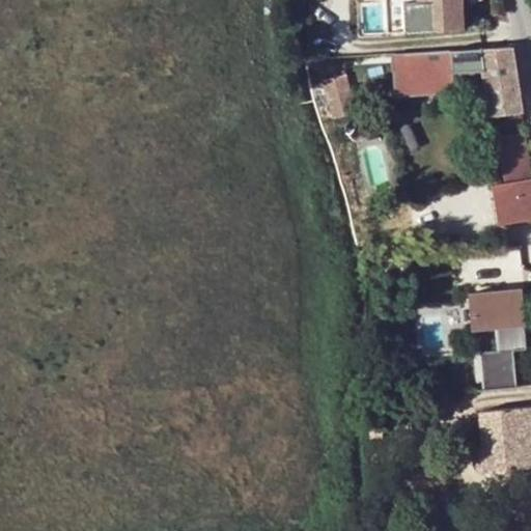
[(385,0),(387,33),(402,32),(400,0),(385,0)]
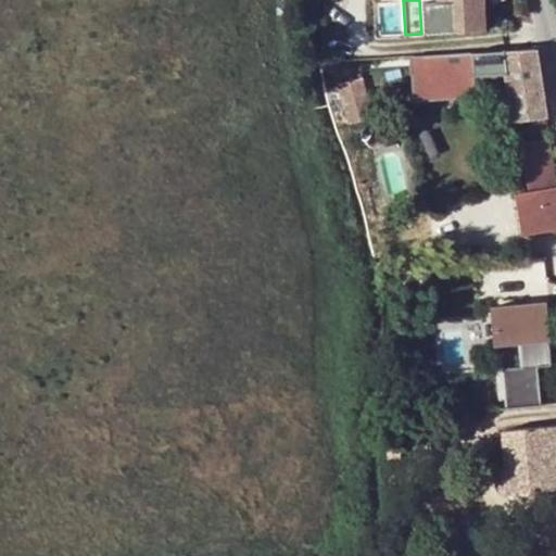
[(485,32),(483,0),(419,0),(421,34),(485,32)]
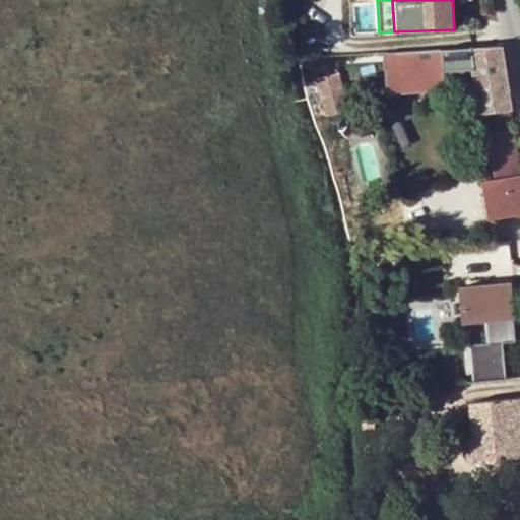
[(511,111),(500,46),(432,50),(440,87),(451,86),(449,74),(472,71),(479,114),(511,111)]
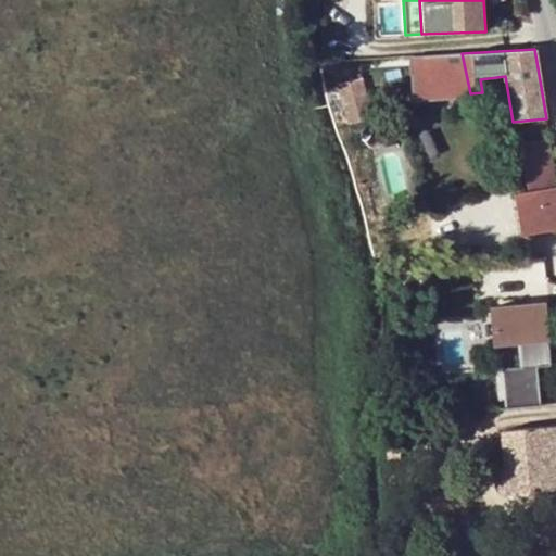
[(361,78),(338,86),(350,127),(373,119),(361,78)]
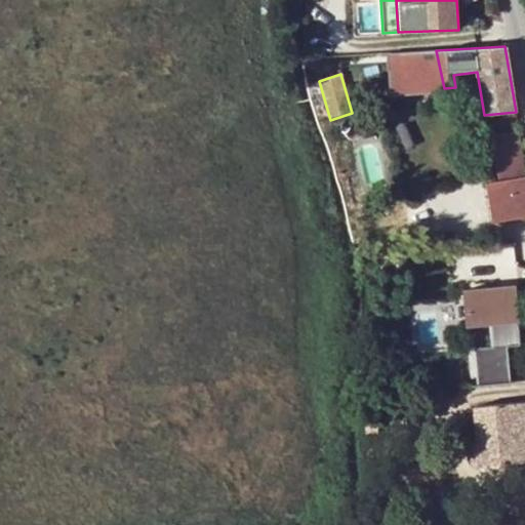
[(524,167),(519,134),(493,139),(500,184),(487,186),(493,224),(524,218),(524,167)]
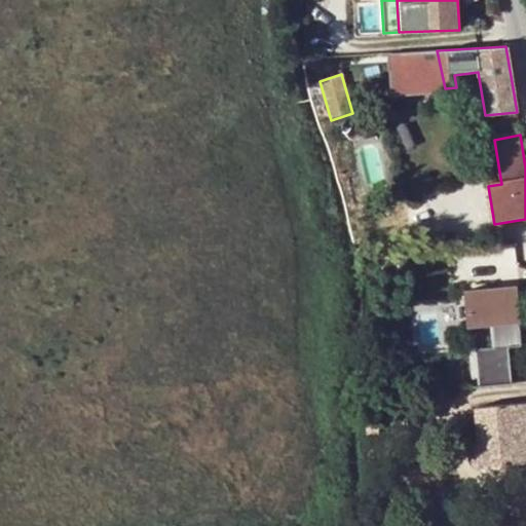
[(475,348),(479,385),(512,382),(508,346),(520,345),(515,288),(466,292),(470,324),(492,322),(494,346),(475,348)]
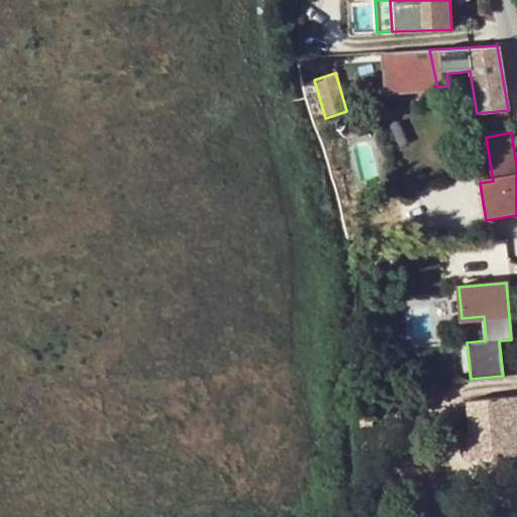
[(516,396),(467,402),(469,436),(464,438),(460,443),(460,450),(462,454),(466,459),(469,459),(516,453),(516,396)]
